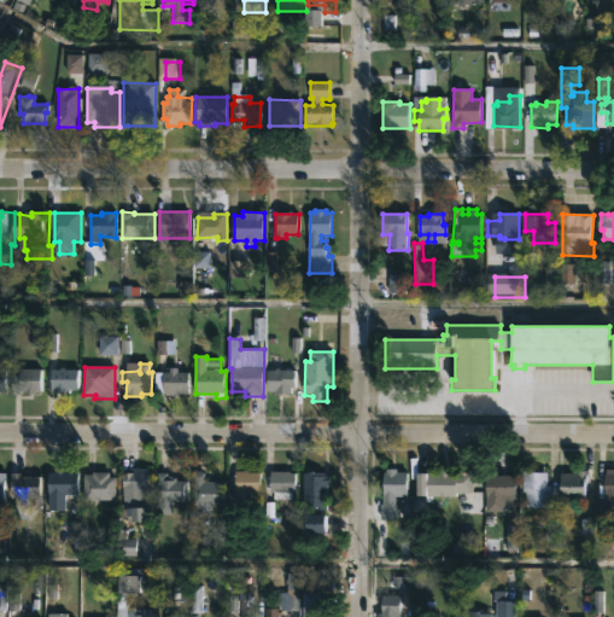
[(180,367),(180,373),(189,373),(189,395),(163,396),(164,372),(170,372),(170,367),(180,367)]
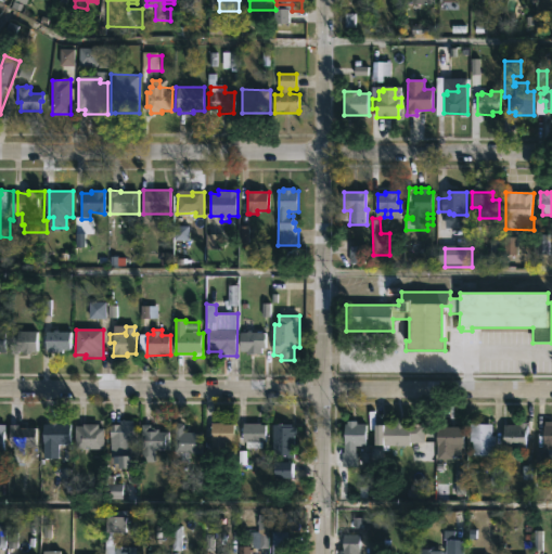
[(59,331),(59,333),(71,333),(71,350),(64,350),(64,352),(48,352),(48,350),(47,350),(47,348),(42,348),(42,338),(46,338),(46,332),(59,331)]
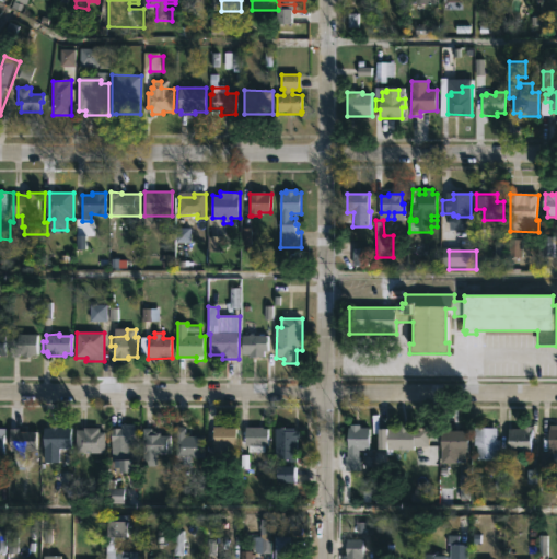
[(254,334),(254,336),(268,336),(268,351),(265,351),(265,357),(242,356),(242,336),(251,336),(251,334),(254,334)]
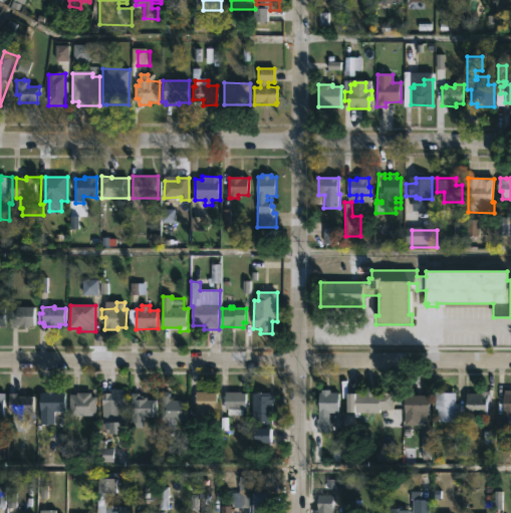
[(29,326),(10,327),(11,307),(34,307),(34,326),(29,326)]
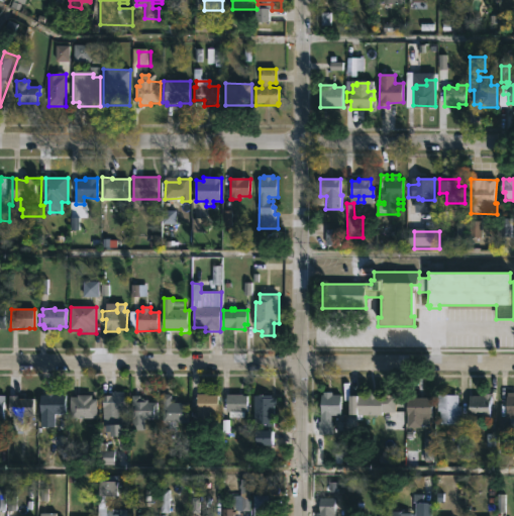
[(0,328),(9,329),(10,310),(0,310),(0,328)]
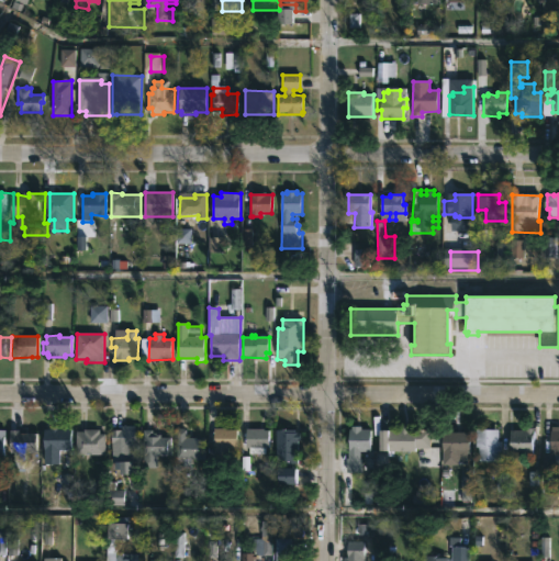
[(135,426),(135,442),(140,444),(140,460),(132,460),(131,473),(119,473),(119,469),(113,469),(113,461),(112,461),(113,429),(122,430),(122,426),(135,426)]
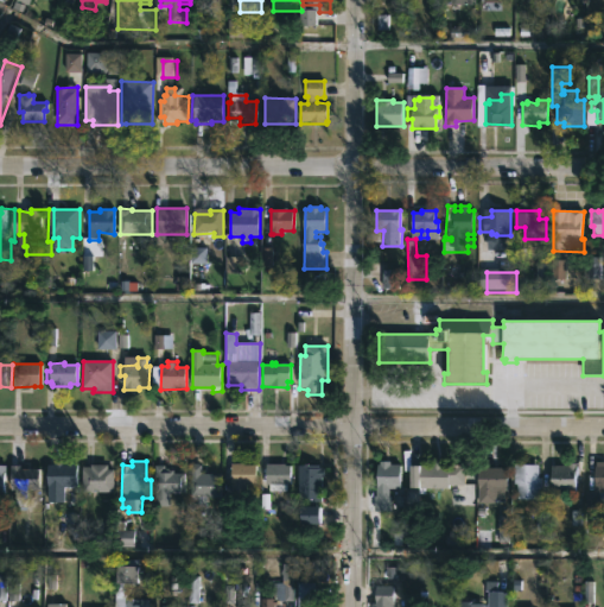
[(466,467),(465,486),(450,486),(450,489),(409,488),(411,466),(434,467),(434,461),(443,462),(443,466),(466,467)]
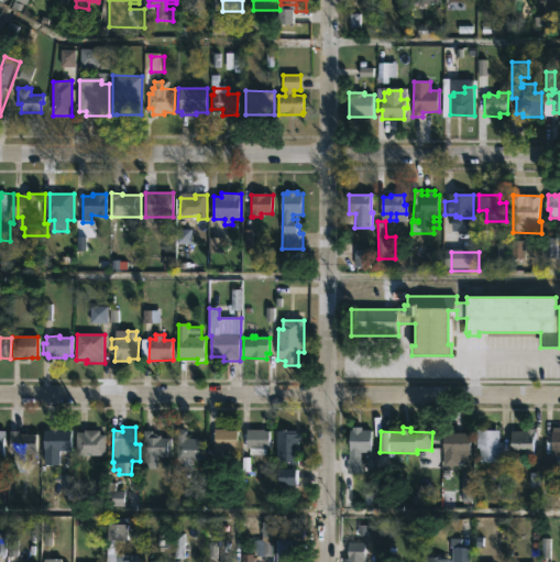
[(372,431),(371,453),(362,453),(362,460),(364,460),(364,474),(348,474),(348,458),(350,458),(351,430),(353,430),(353,428),(363,428),(363,430),(372,431)]
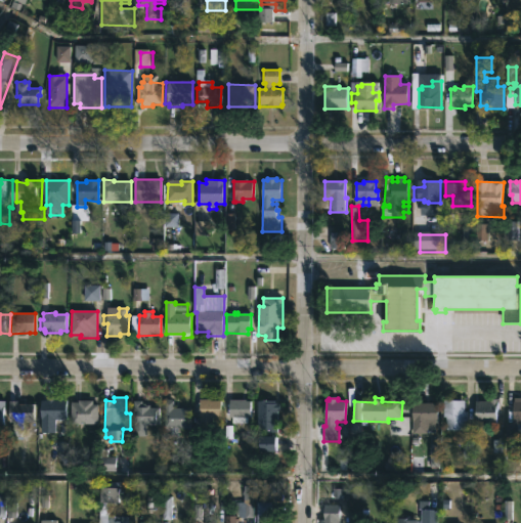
[(520,422),(518,422),(518,438),(507,437),(507,424),(514,425),(514,398),(520,398),(520,422)]
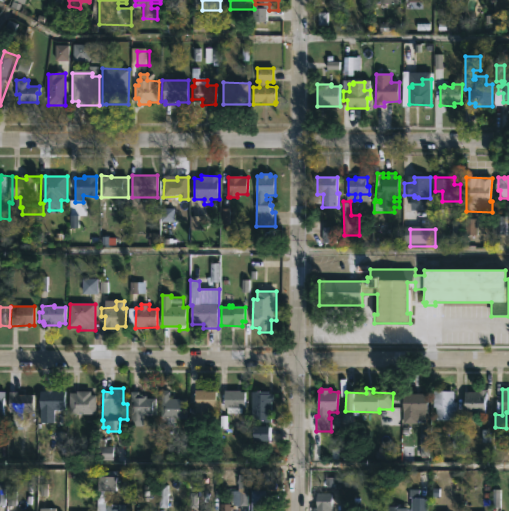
[(53,390),(53,391),(66,391),(66,411),(54,411),(54,424),(42,424),(41,391),(53,390)]
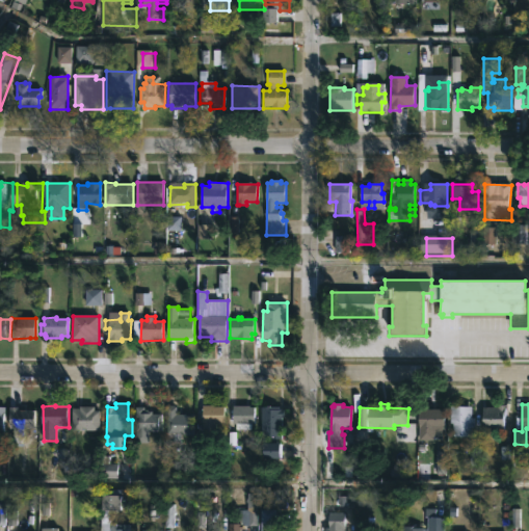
[(252,406),(256,407),(255,425),(253,425),(253,430),(237,430),(237,423),(234,423),(234,406),(244,407),(244,405),(252,406)]
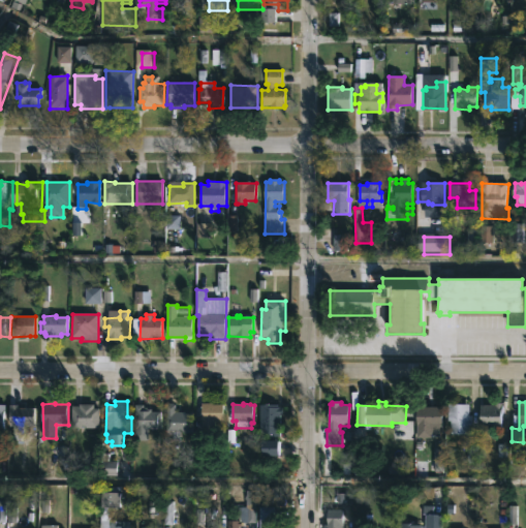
[(204,429),(203,429),(203,404),(224,404),(223,422),(215,422),(215,429),(204,429)]
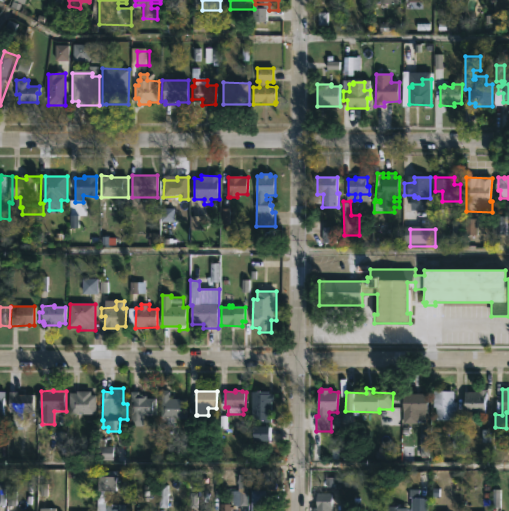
[(455,395),(455,403),(458,403),(458,412),(455,412),(455,421),(437,421),(437,408),(434,408),(434,391),(455,392),(455,395)]
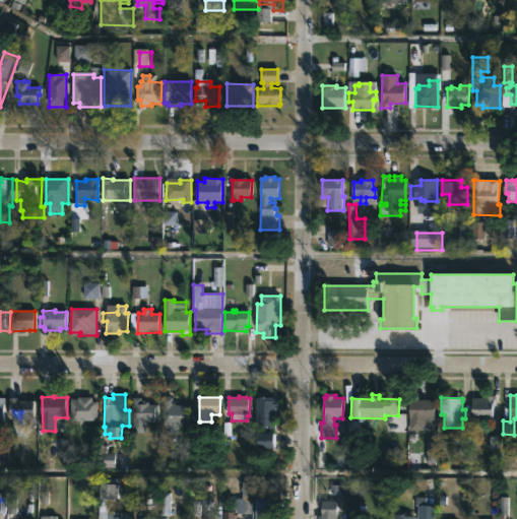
[(495,397),(494,423),(473,422),(473,398),(488,399),(488,397),(495,397)]
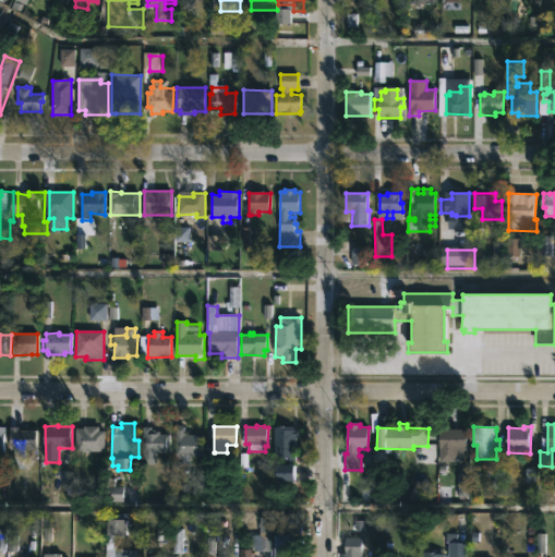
[(99,427),(99,432),(105,432),(105,452),(75,452),(76,430),(83,430),(83,427),(99,427)]
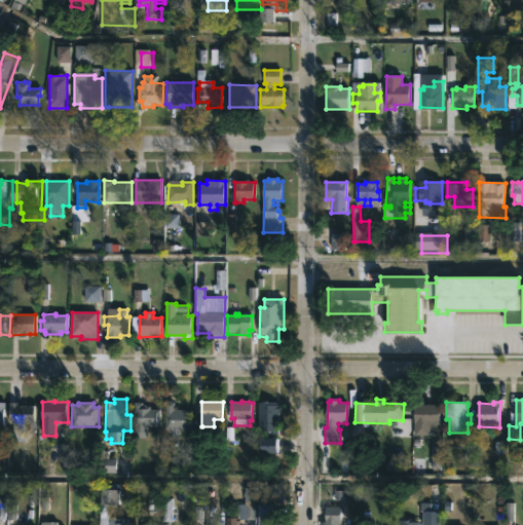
[(160,410),(159,427),(147,426),(147,438),(135,438),(136,403),(144,403),(144,405),(146,405),(146,406),(151,406),(151,409),(160,410)]
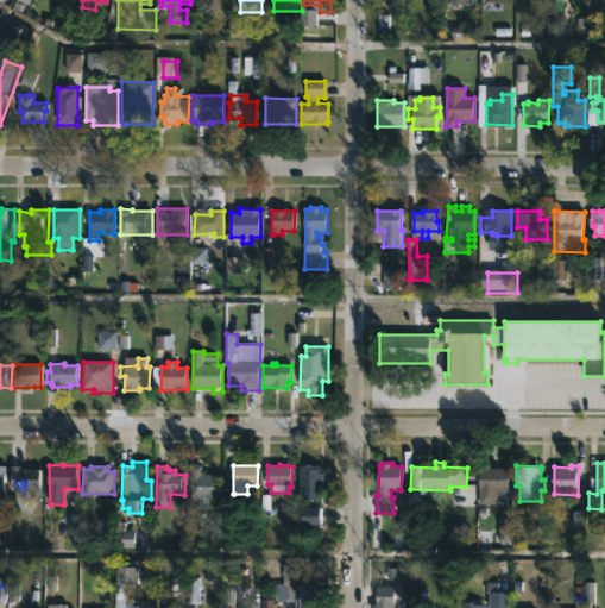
[(202,467),(202,475),(221,477),(221,500),(212,500),(212,497),(207,497),(207,507),(193,507),(193,499),(191,499),(191,467),(202,467)]
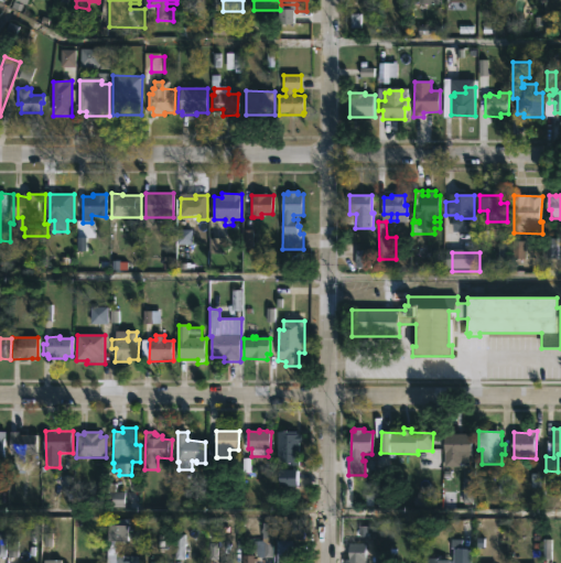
[(297,433),(297,435),(300,435),(300,466),(287,466),(287,464),(278,463),(278,432),(297,433)]
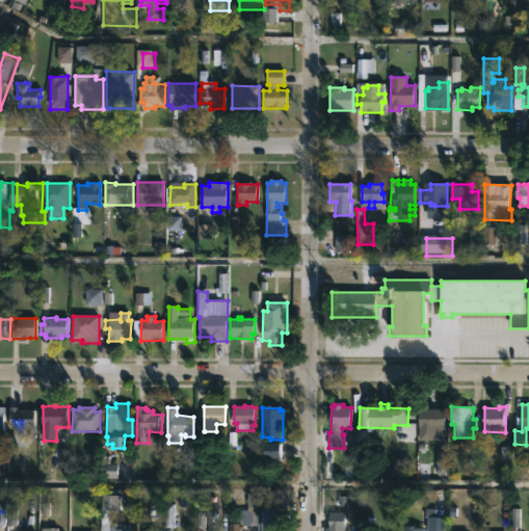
[(18,409),(18,410),(34,410),(34,429),(24,428),(24,443),(15,443),(15,429),(9,429),(9,408),(18,409)]
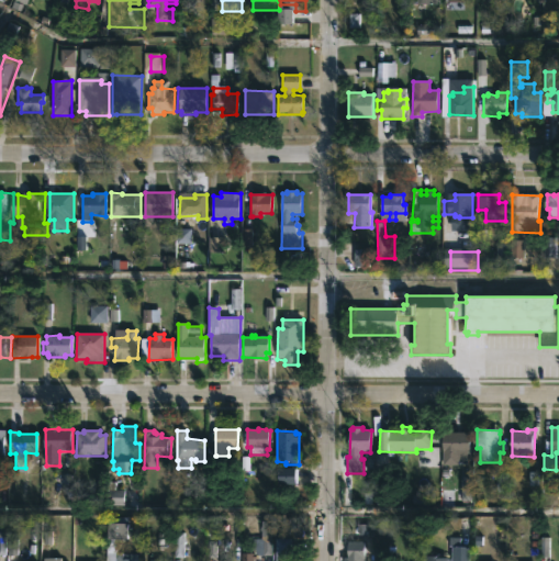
[(0,433),(0,460),(9,461),(9,433),(0,433)]
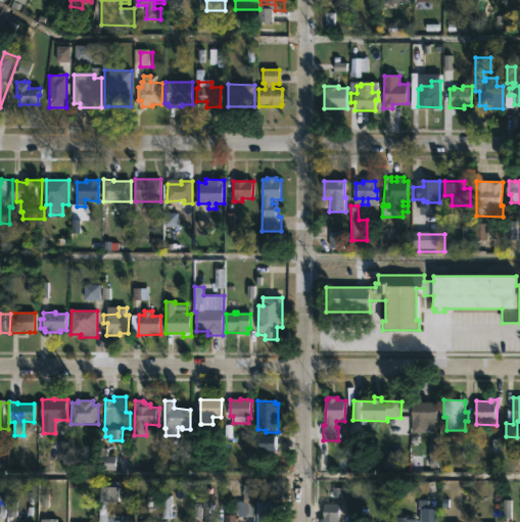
[(422,422),(413,422),(413,402),(438,402),(438,422),(422,422)]
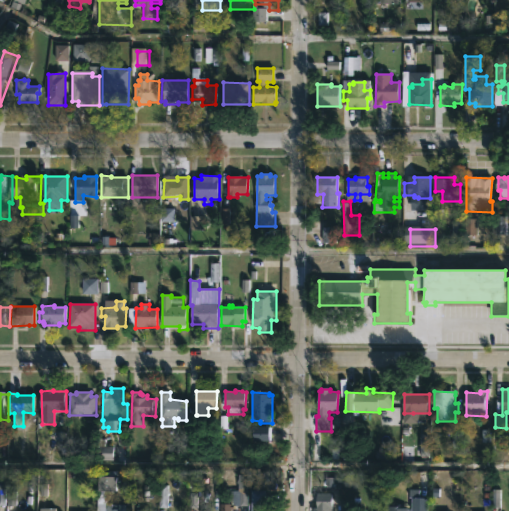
[(124,479),(103,479),(103,510),(130,510),(130,507),(124,507),(124,479)]
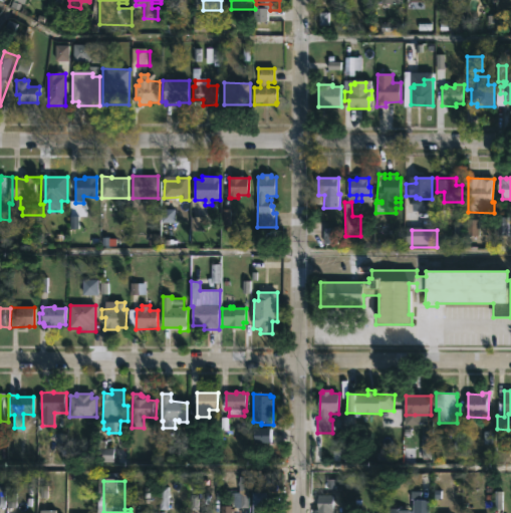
[(252,512),(253,493),(267,493),(267,512),(252,512)]
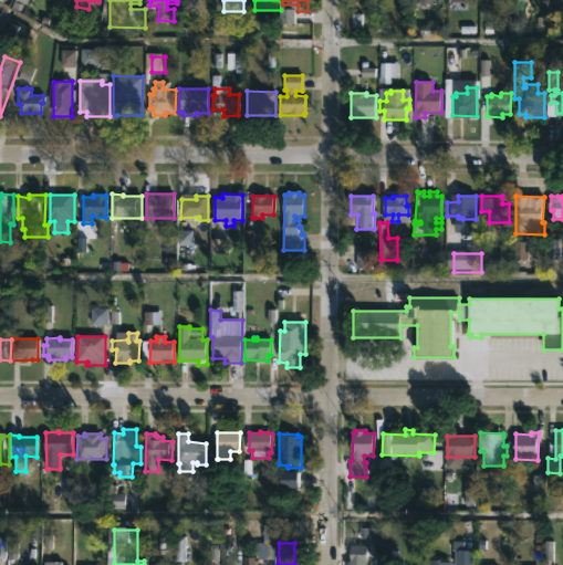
[(351,564),(352,546),(368,547),(367,564),(351,564)]
